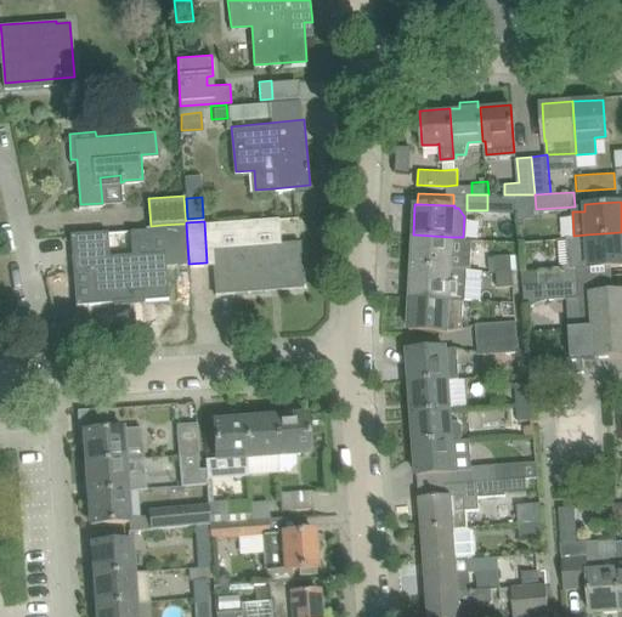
[(300,239),(260,242),(259,221),(216,224),(218,245),(213,245),(214,267),(215,292),(216,290),(216,282),(281,277),(282,287),(304,284),(300,239)]
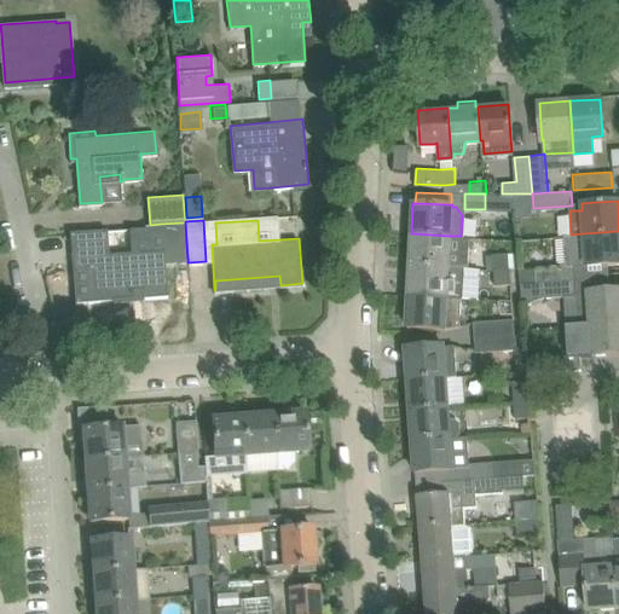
[(106,253),(104,229),(77,231),(80,259),(99,258),(102,297),(90,299),(90,300),(167,294),(163,248),(106,253)]
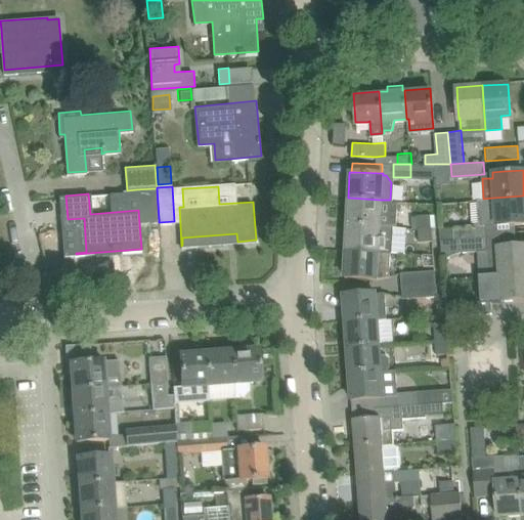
[(480,222),(454,224),(454,226),(454,239),(459,239),(485,236),(485,224),(507,223),(523,221),(523,196),(493,198),(483,199),(478,199),(480,222)]
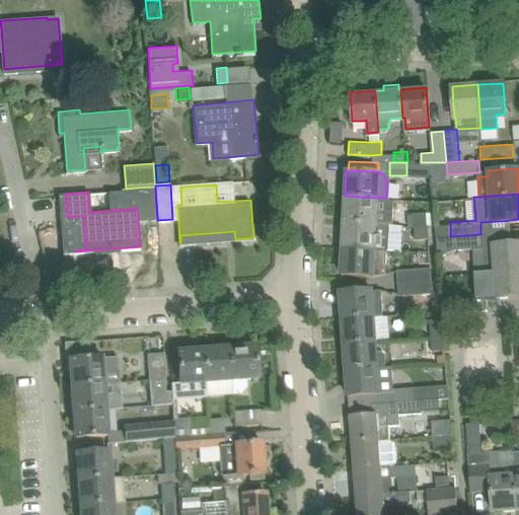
[(393,199),(386,198),(376,198),(345,196),(344,221),(375,223),(389,224),(392,224),(393,199)]
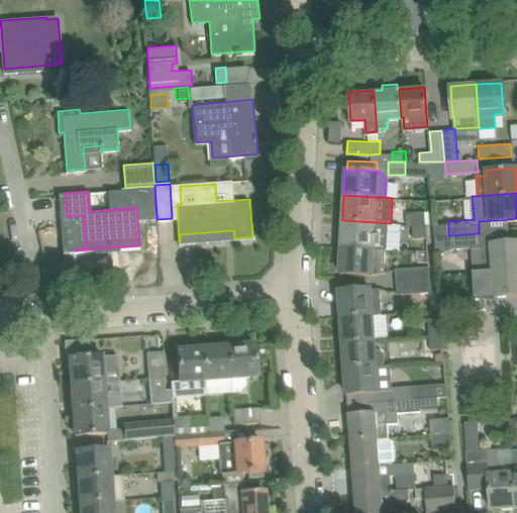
[(410,212),(411,225),(424,223),(423,211),(410,212)]
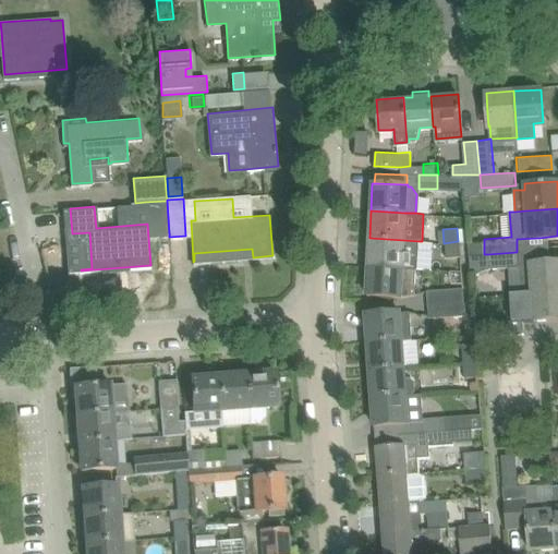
[(419,241),(403,240),(370,238),(367,265),(416,268),(416,267),(417,267),(419,241)]
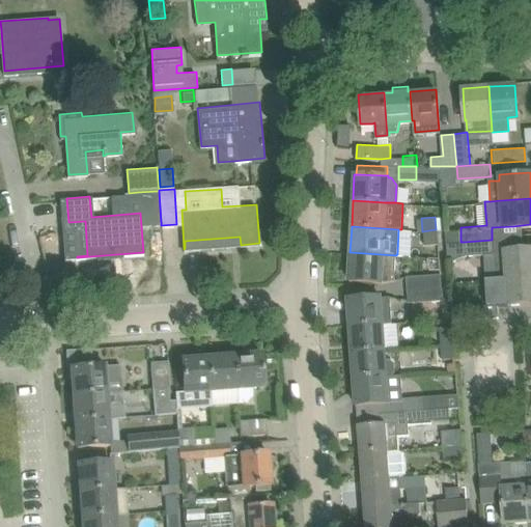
[(460,227),(447,228),(448,243),(460,242),(460,229),(460,227)]
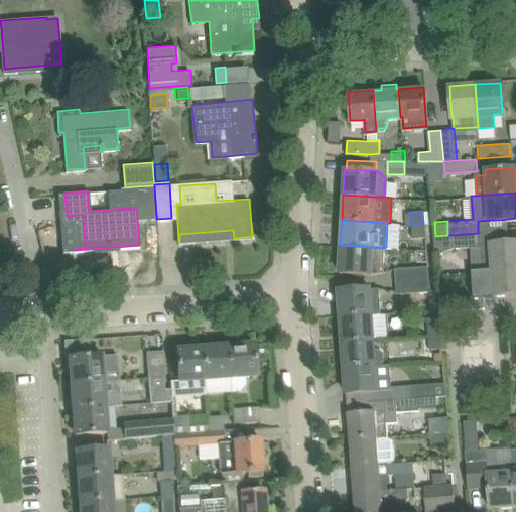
[(423,223),(410,225),(412,238),(425,236),(423,223)]
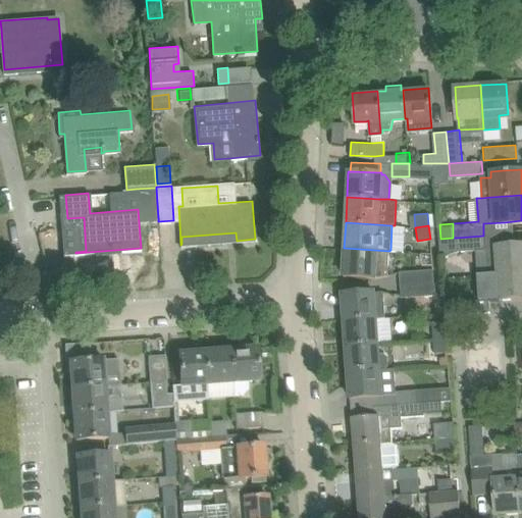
[(483,236),(457,238),(460,249),(484,248),(483,236)]
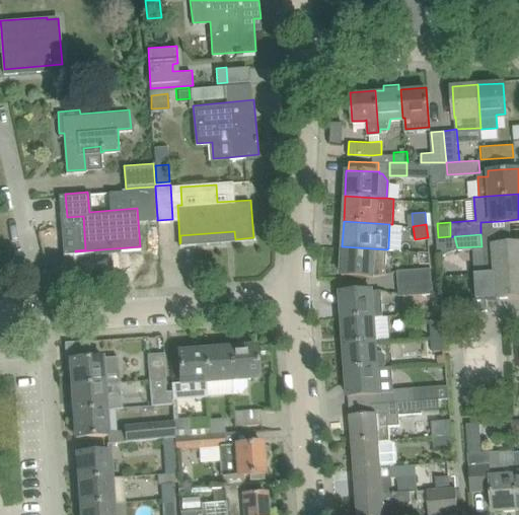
[(485,272),(518,270),(518,243),(504,244),(483,246),(485,272)]
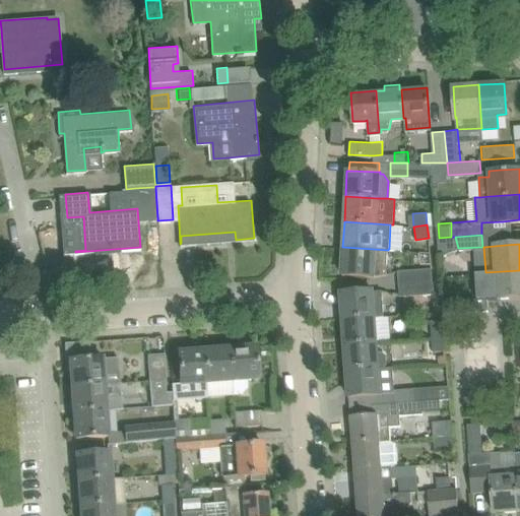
[(387,271),(388,250),(342,247),(341,273),(373,274),(387,271)]
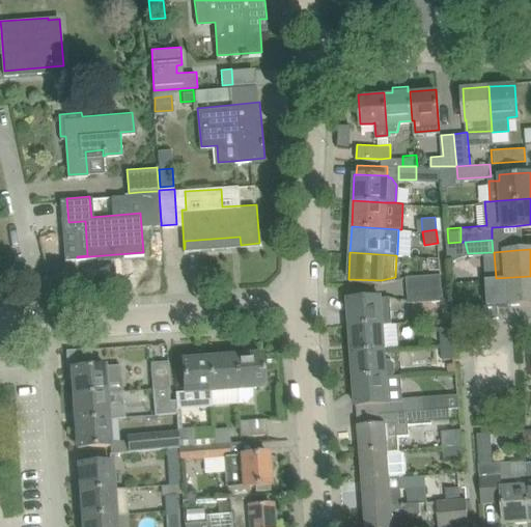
[(440,255),(429,255),(429,268),(440,268),(440,255)]
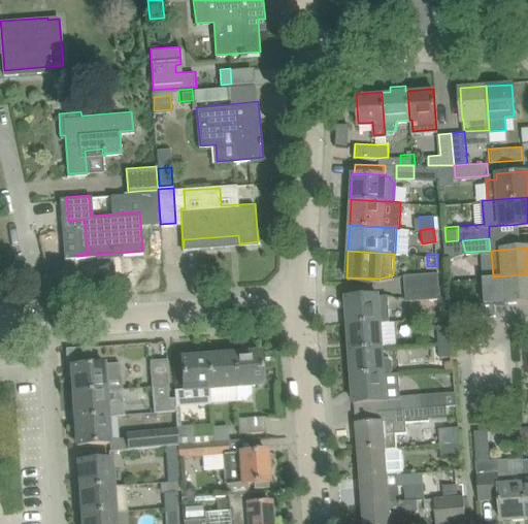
[(437,270),(405,273),(405,285),(438,283),(437,270)]
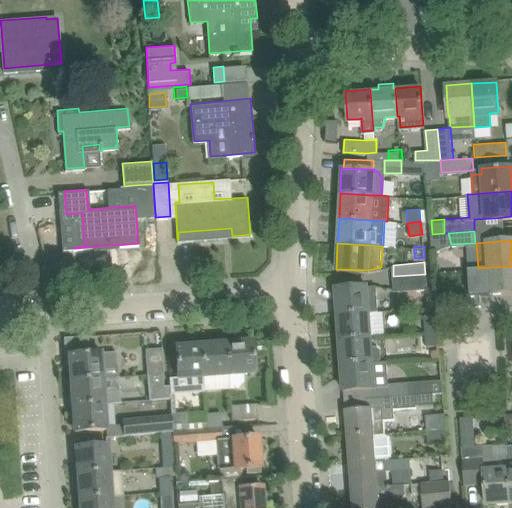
[(511,291),(511,266),(478,268),(467,269),(469,295),(448,296),(449,308),(480,306),(479,294),(511,291)]
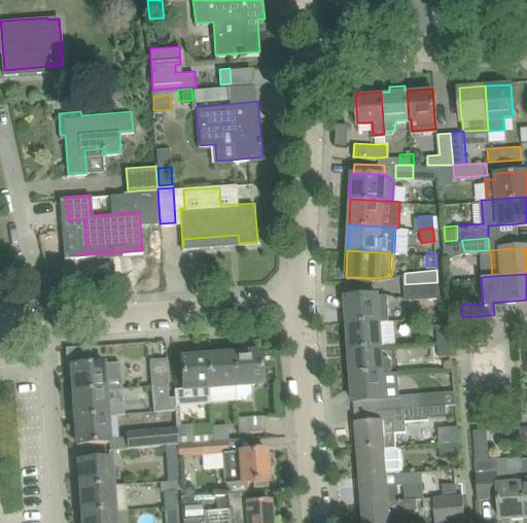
[(437,282),(405,284),(406,299),(438,297),(437,282)]
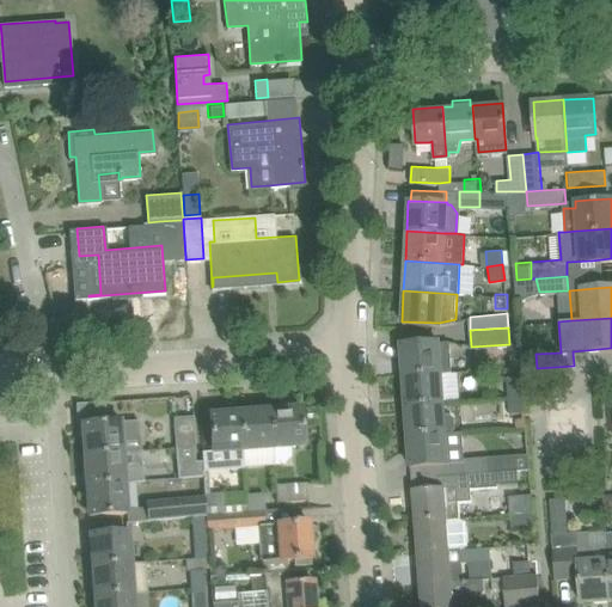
[(401,343),(402,374),(452,369),(451,341),(438,341),(438,339),(401,343)]
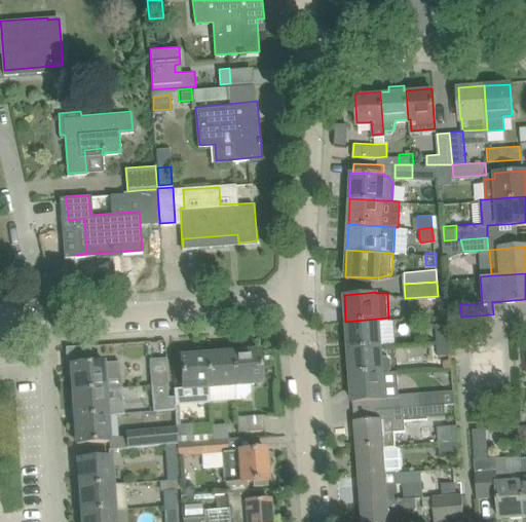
[(345,322),(347,347),(379,344),(396,343),(395,318),(388,318),(345,322)]
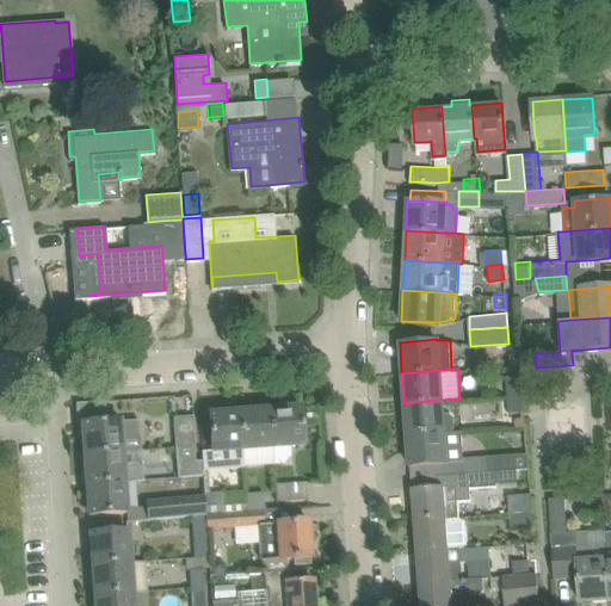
[(506,373),(508,396),(524,395),(522,372),(506,373)]
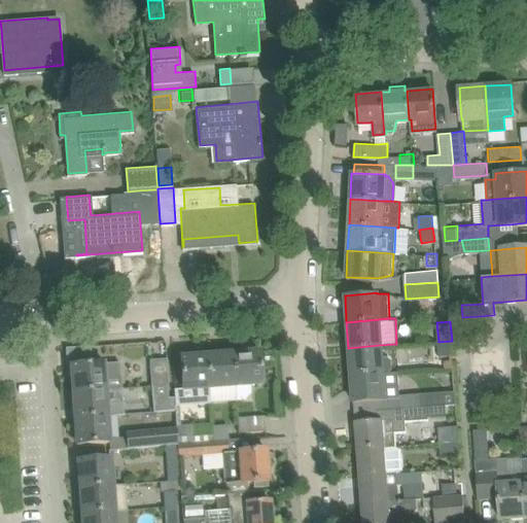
[(452,341),(438,342),(440,353),(450,353),(450,358),(445,358),(445,367),(454,365),(452,341)]
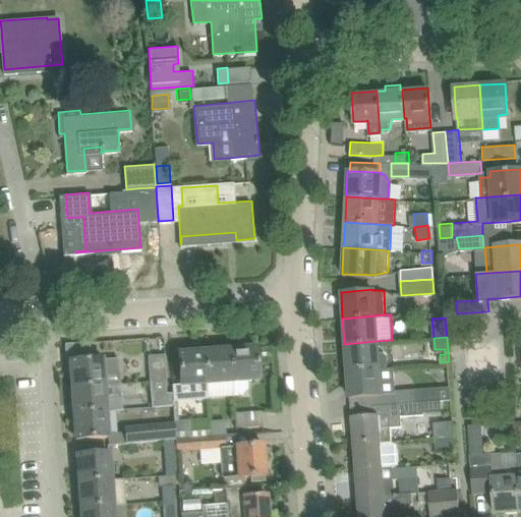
[(344,344),(346,369),(378,366),(386,366),(389,362),(388,354),(384,350),(377,351),(375,341),(344,344)]
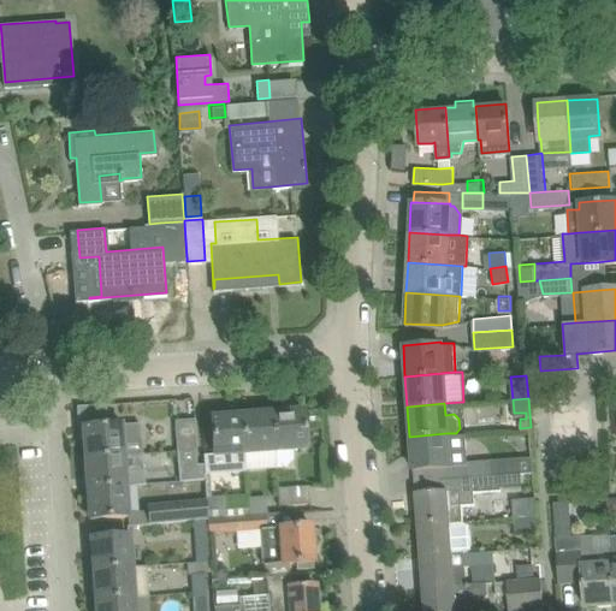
[(304,409),(273,411),(276,449),(307,446),(304,409)]
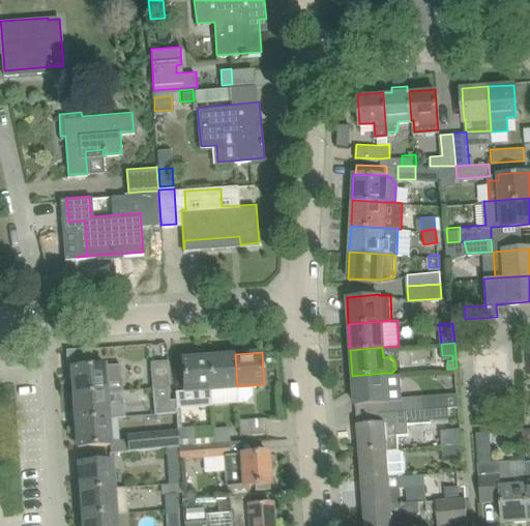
[(209,356),(211,388),(237,386),(235,354),(209,356)]
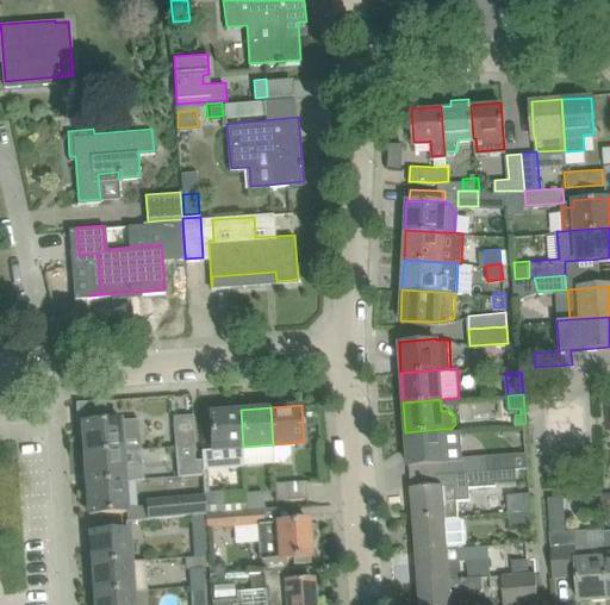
[(244,463),(244,462),(243,447),(241,410),(210,411),(211,435),(212,449),(223,448),(224,459),(231,465),(244,463)]
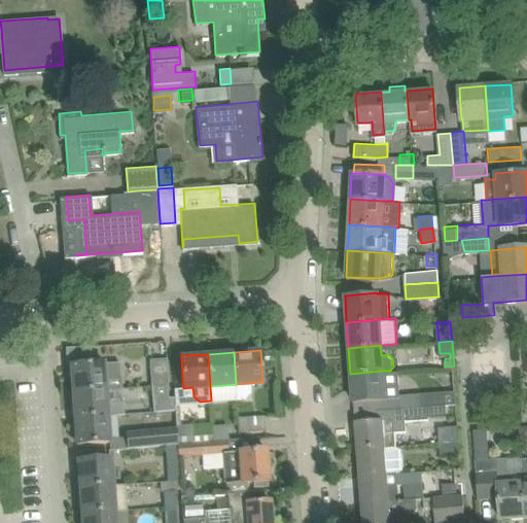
[(166,357),(149,358),(151,384),(156,384),(156,382),(162,382),(163,385),(168,385),(166,357)]
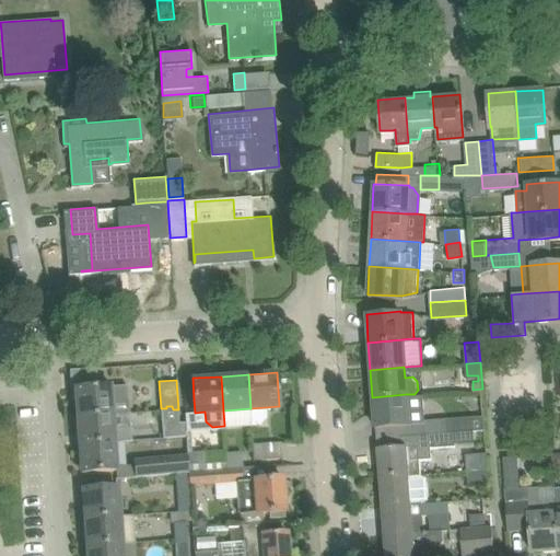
[(76,387),(78,415),(130,412),(128,383),(76,387)]
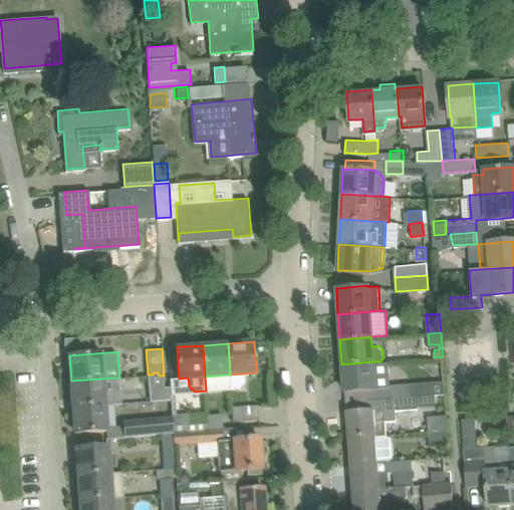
[(372,361),(341,364),(343,390),(391,387),(389,360),(380,361),(372,361)]
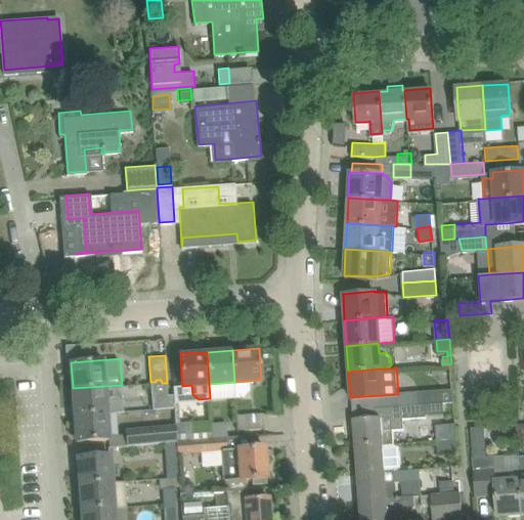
[(156,382),(150,382),(153,407),(173,406),(172,393),(168,393),(167,383),(162,383),(161,380),(156,380),(156,382)]
